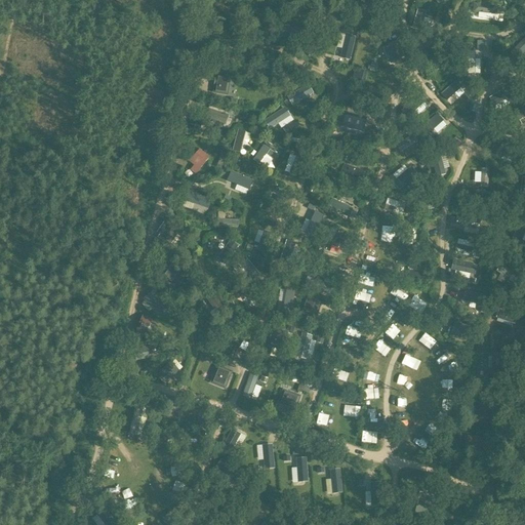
[(474,4),(473,12),(495,15),(496,6),(474,4)]
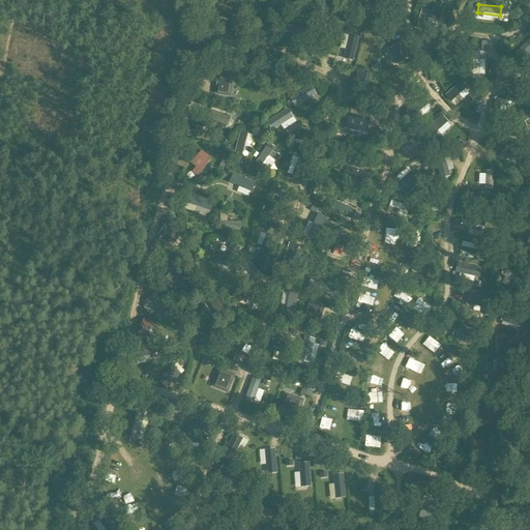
[(421,9),(417,28),(424,30),(430,11),(421,9)]
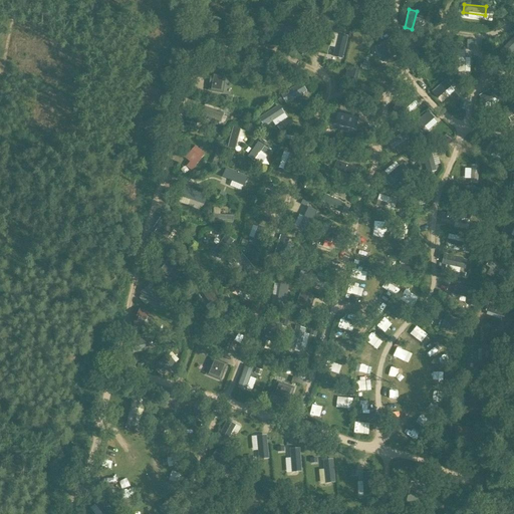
[(338,34),(332,56),(341,58),(347,36),(338,34)]
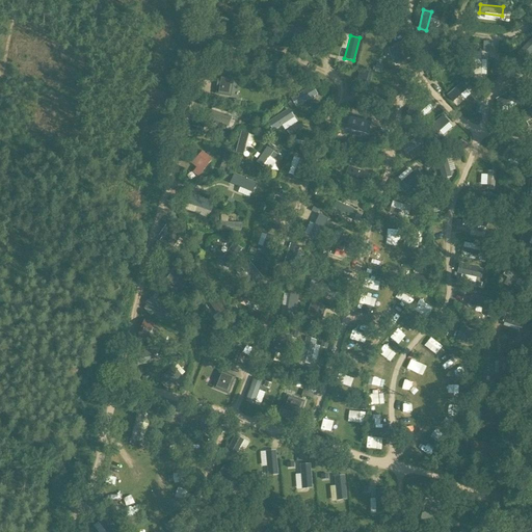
[(531,37),(516,54),(524,60),(531,51),(531,37)]
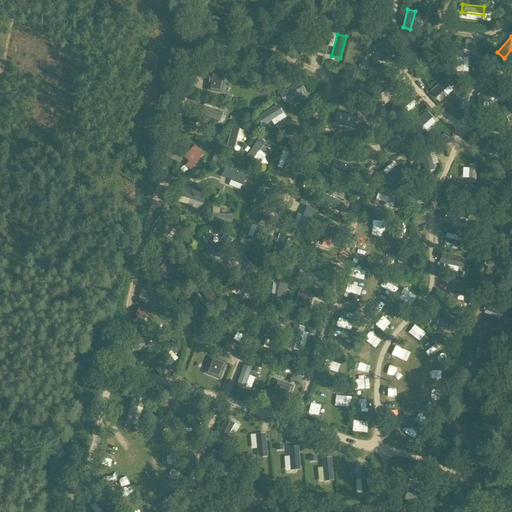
[(381,46),(377,48),(381,59),(382,62),(389,59),(389,58),(388,41),(381,44),(381,46)]
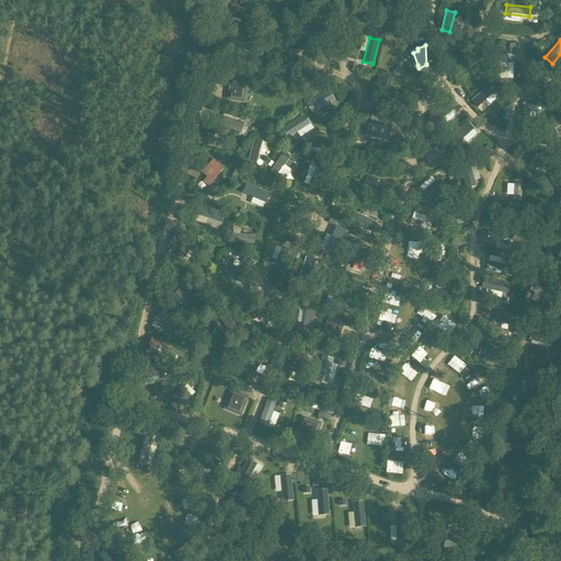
[(473,52),(455,63),(459,70),(478,59),(473,52)]
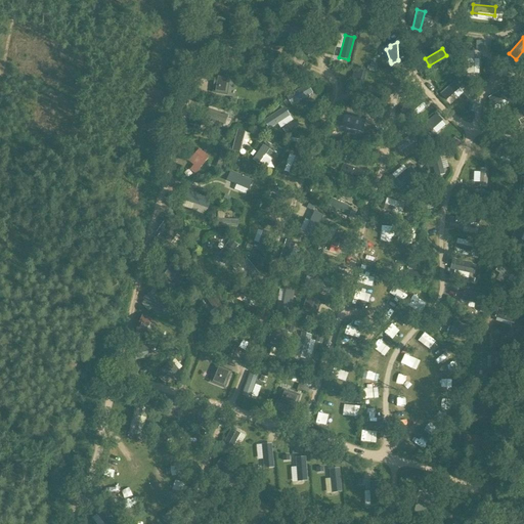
[(465,50),(465,74),(474,75),(474,51),(465,50)]
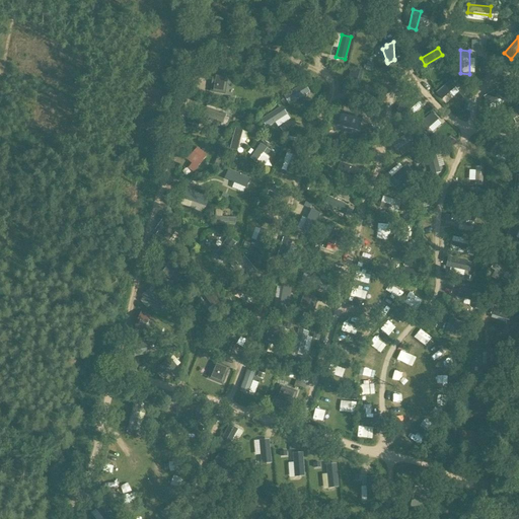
[(266,61),(249,63),(250,70),(267,68),(266,61)]
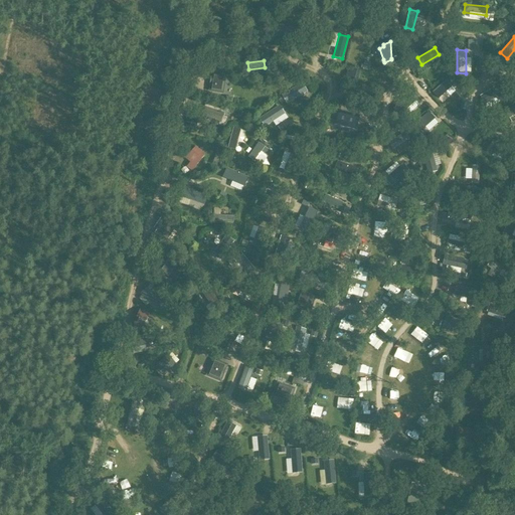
[(290,63),(273,71),(276,78),(293,70),(290,63)]
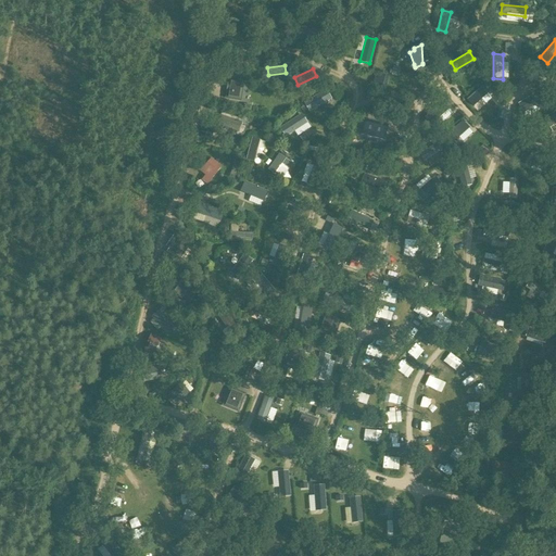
[(375,77),(373,86),(378,88),(384,90),(389,77),(382,75),(381,79),(375,77)]
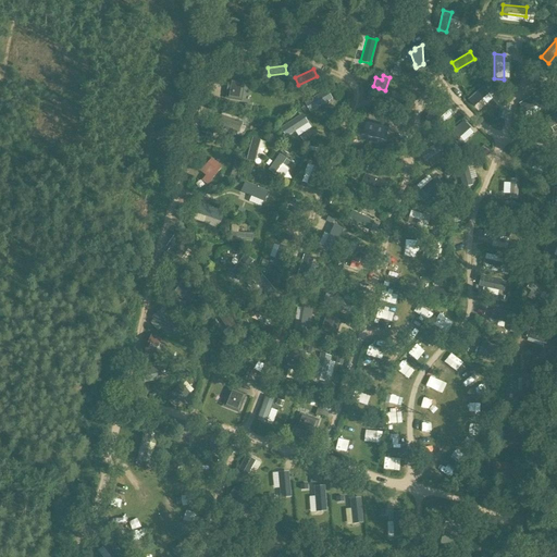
[(229,81),(225,101),(240,103),(244,83),(229,81)]
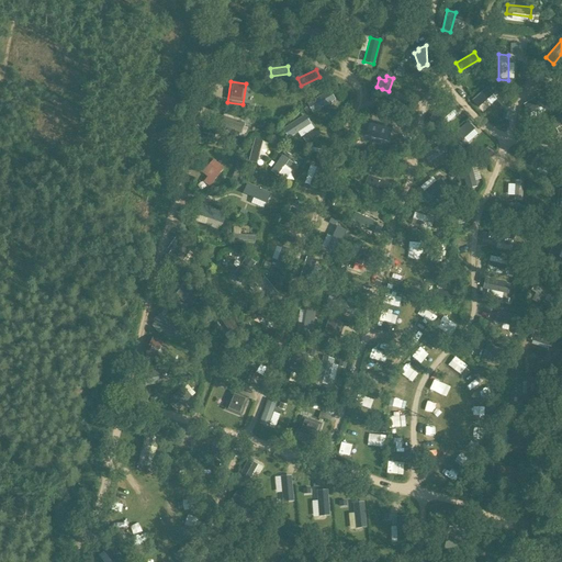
[(372,89),(369,98),(375,100),(378,90),(372,89)]
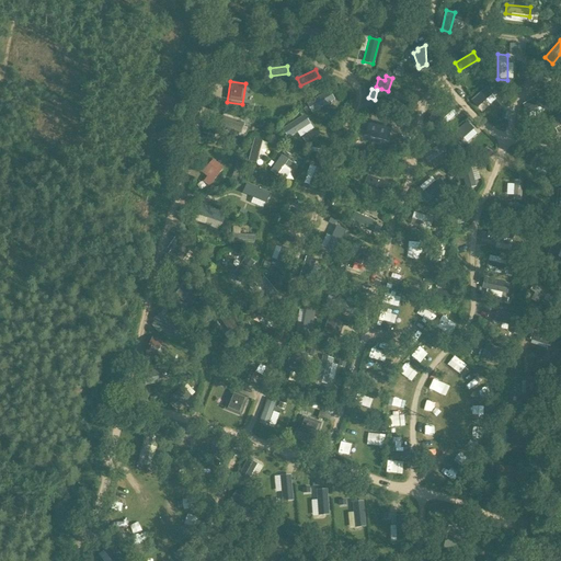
[(330,91),(308,103),(312,112),(334,100),(330,91)]
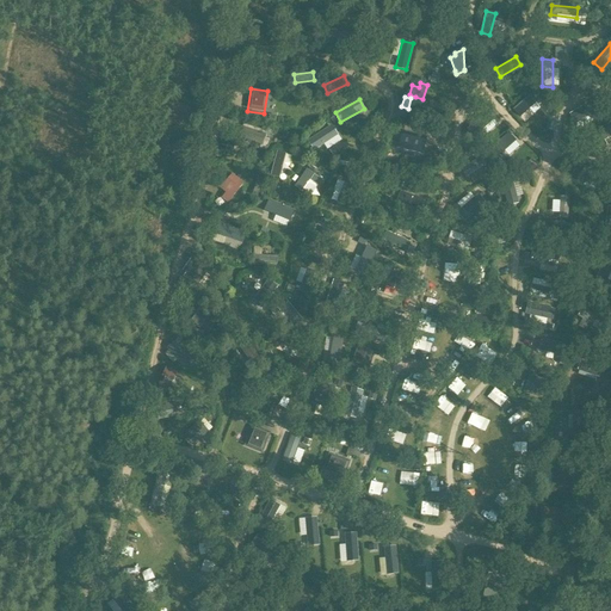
[(593,100),(569,115),(575,124),(599,110),(593,100)]
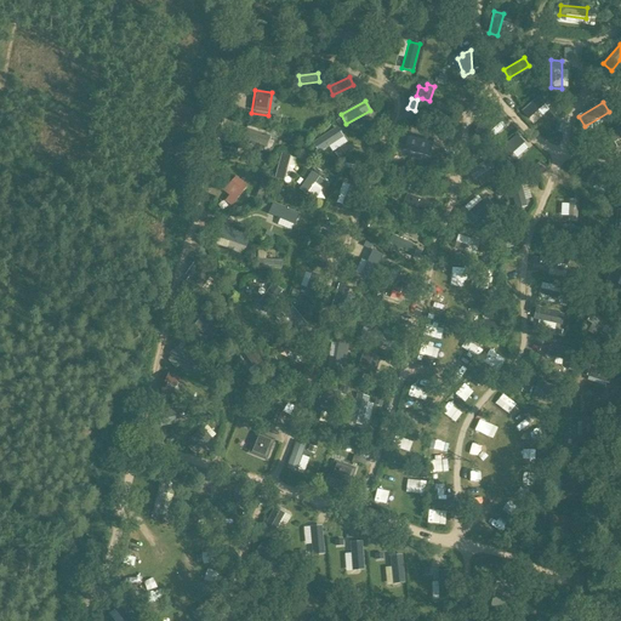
[(556,112),(545,124),(551,129),(560,117),(556,112)]
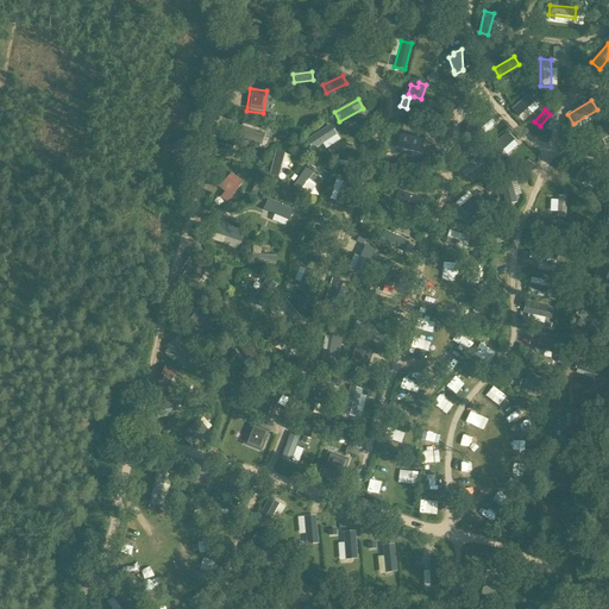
[(485,112),(465,130),(471,137),(491,119),(485,112)]
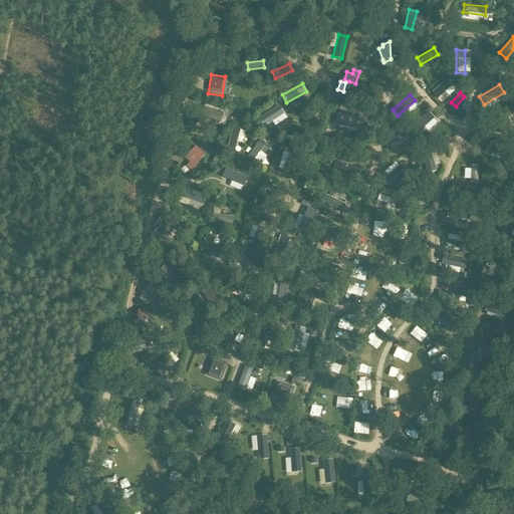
[(513,105),(504,111),(508,118),(513,114),(513,105)]
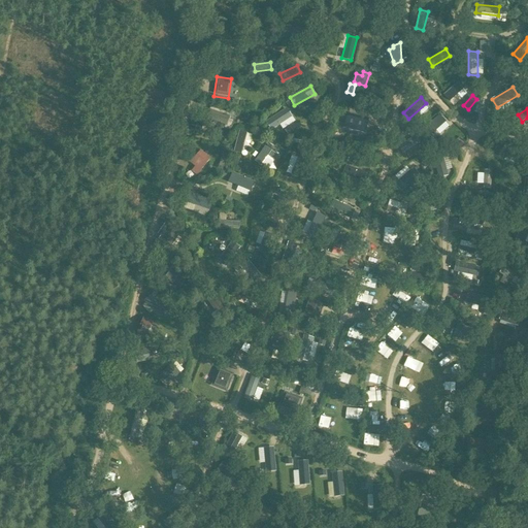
[(230,117),(210,109),(207,119),(227,125),(230,117)]
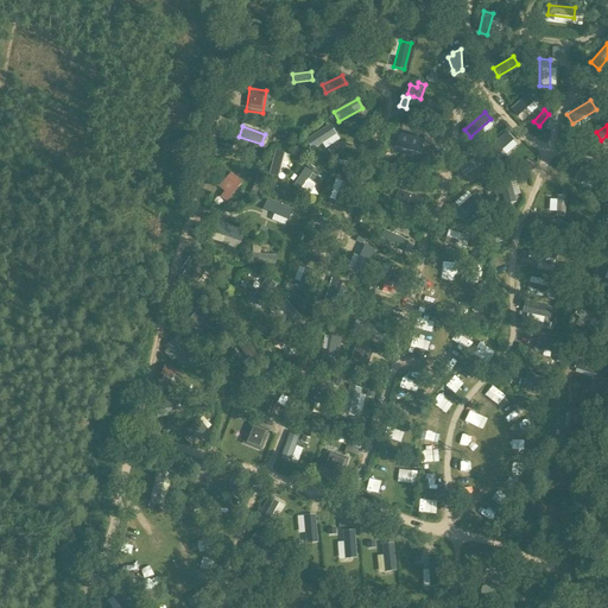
[(330,126),(308,140),(312,150),(336,134),(330,126)]
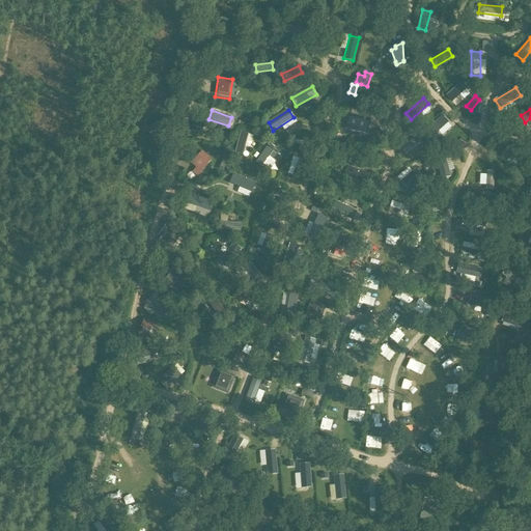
[(350,112),(346,127),(347,127),(347,131),(354,132),(355,129),(363,131),(366,115),(350,112)]
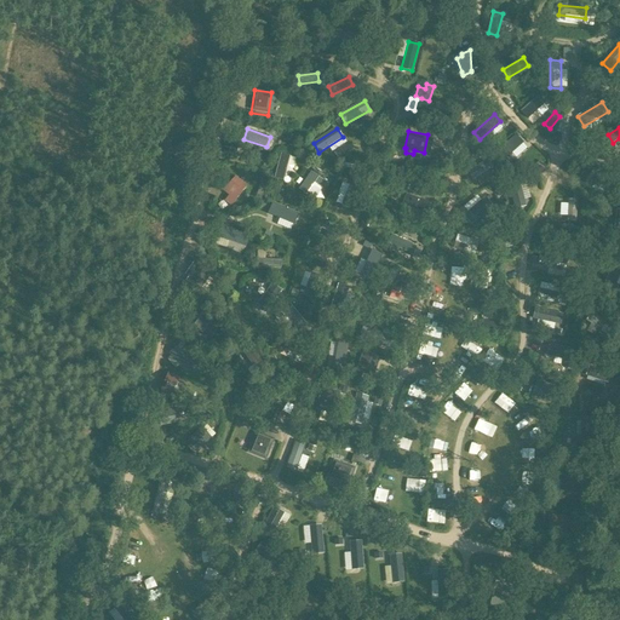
[(516,136),(495,154),(501,161),(523,143),(516,136)]
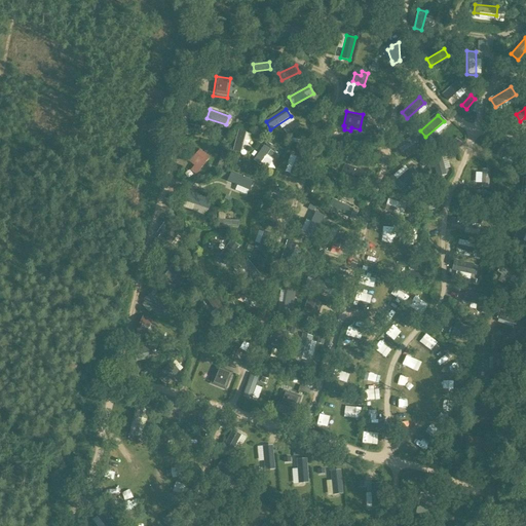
[(238,130),(233,151),(240,153),(246,132),(238,130)]
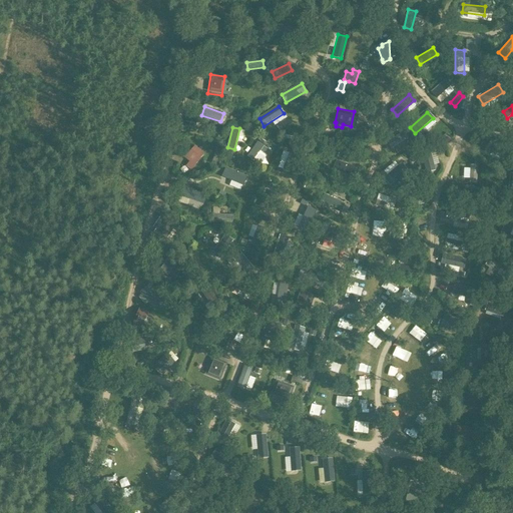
[(404,131),(388,142),(391,148),(408,137),(404,131)]
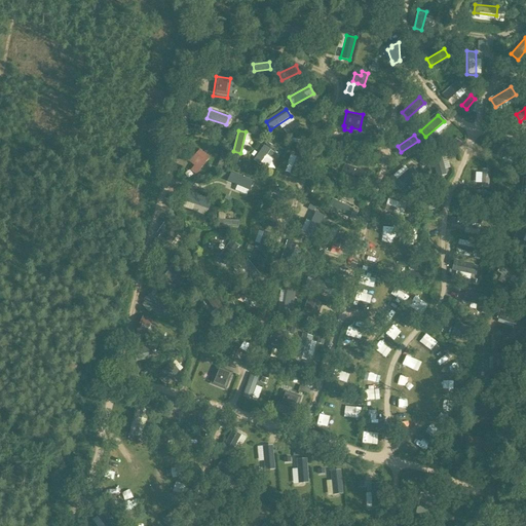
[(267,142),(264,146),(270,150),(273,146),(267,142)]
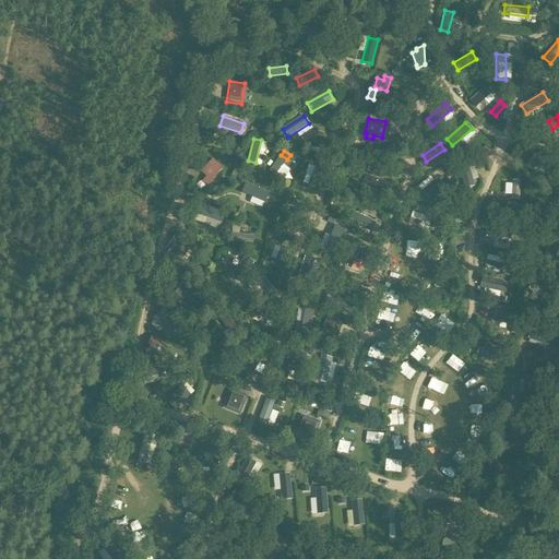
[(535,153),(532,163),(555,171),(558,162),(535,153)]
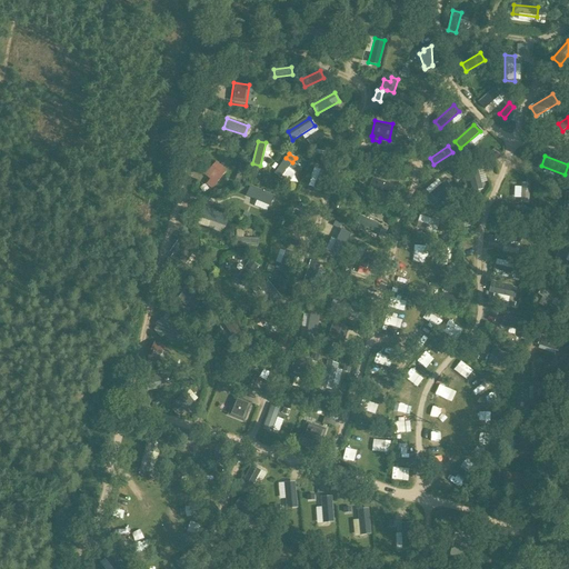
[(286,158),(275,175),(281,179),(289,168),(297,173),(300,168),(292,162),(286,158)]
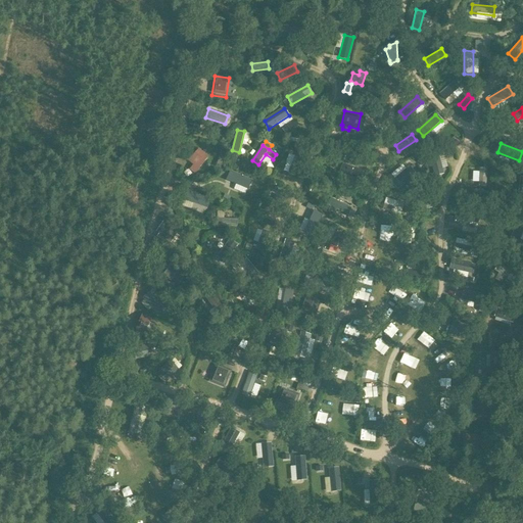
[(193,156),(191,154),(187,160),(193,165),(190,170),(195,174),(208,157),(198,149),(193,156)]
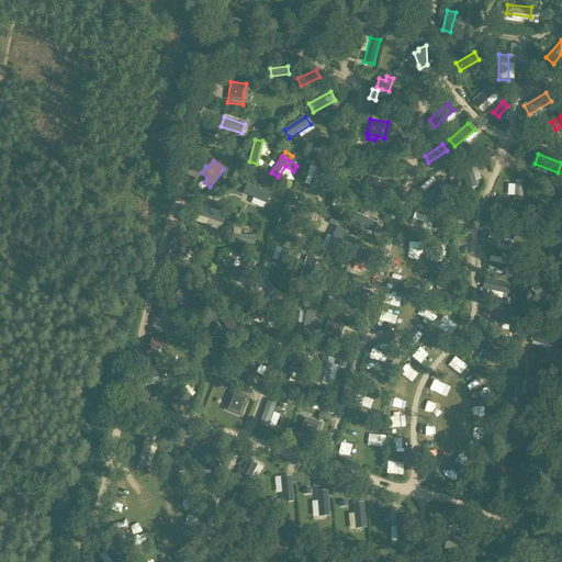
[(470,163),(461,165),(467,189),(476,187),(470,163)]
